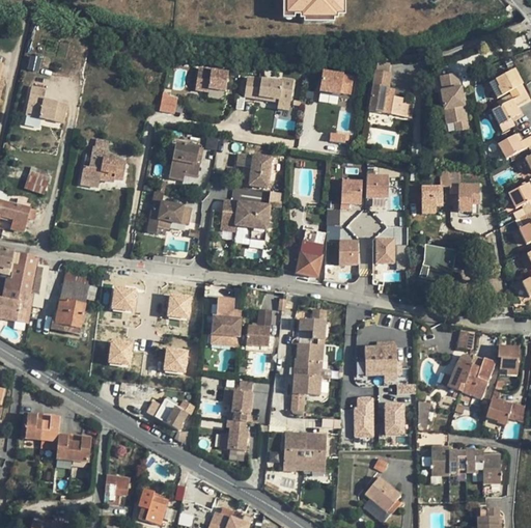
[(280,0),(281,5),(282,5),(290,5),(298,5),(298,8),(299,8),(332,6),(332,3),(339,3),(338,0),(280,0)]
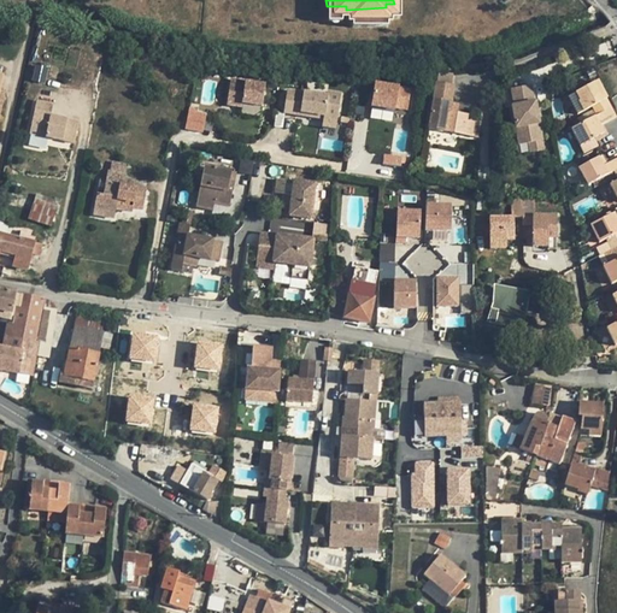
[(228,102),(242,105),(244,101),(263,105),(266,82),(231,77),(228,102)]
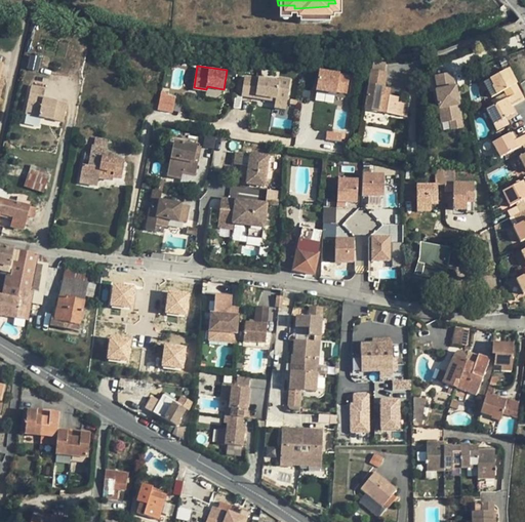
[(399,95),(389,94),(382,92),(385,85),(387,70),(371,68),(365,108),(377,110),(377,109),(403,113),(404,102),(398,101),(399,95)]
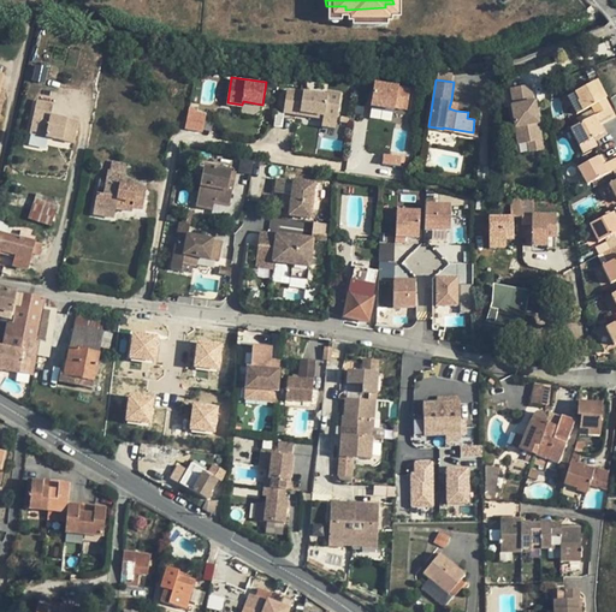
[(566,95),(576,112),(590,105),(604,96),(594,79),(566,95)]
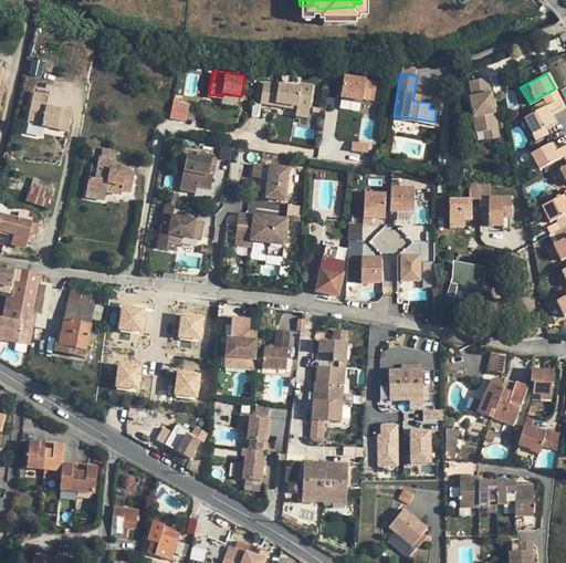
[(378,80),(345,75),(342,95),(364,98),(364,95),(375,96),(378,80)]
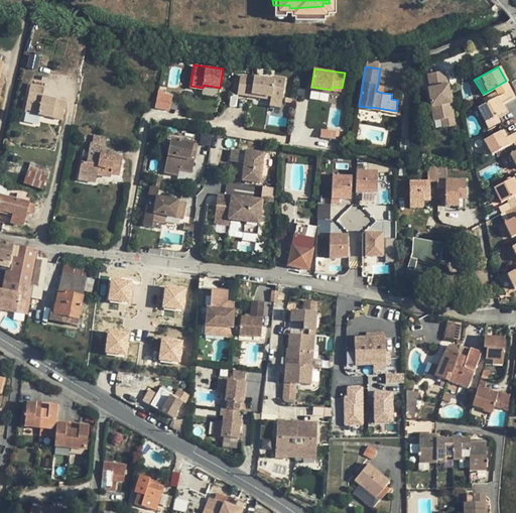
[(432,118),(440,116),(452,114),(448,98),(445,98),(445,95),(448,94),(446,83),(445,83),(442,70),(427,73),(429,86),(427,87),(432,118)]
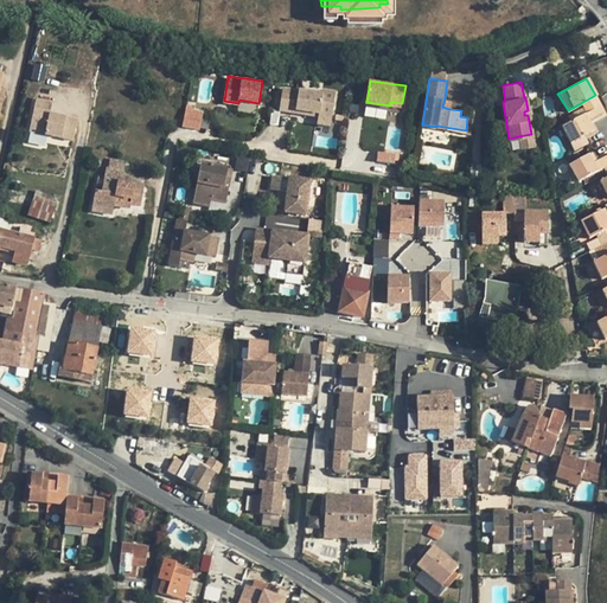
[(280,109),(296,111),(298,108),(320,111),(319,115),(332,116),(337,90),(324,88),(323,92),(283,87),(280,109)]
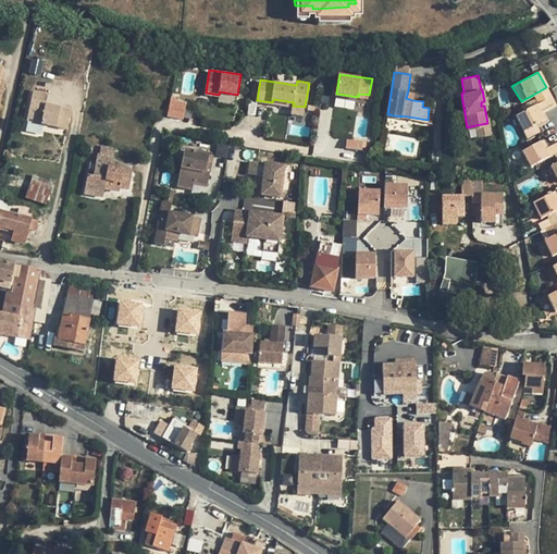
[(534,97),(548,90),(546,87),(533,95),(534,97)]
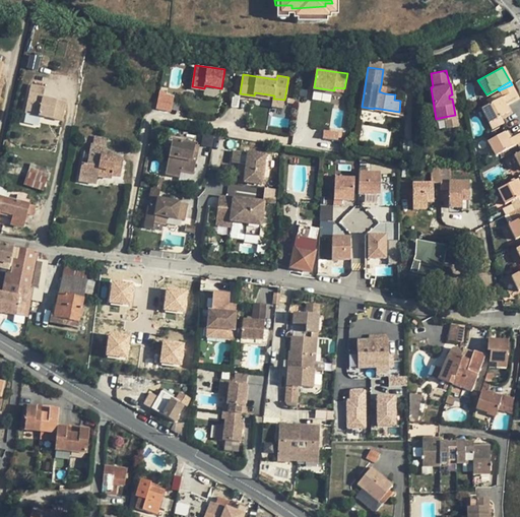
[(45,86),(30,82),(24,110),(62,119),(66,101),(43,95),(45,86)]
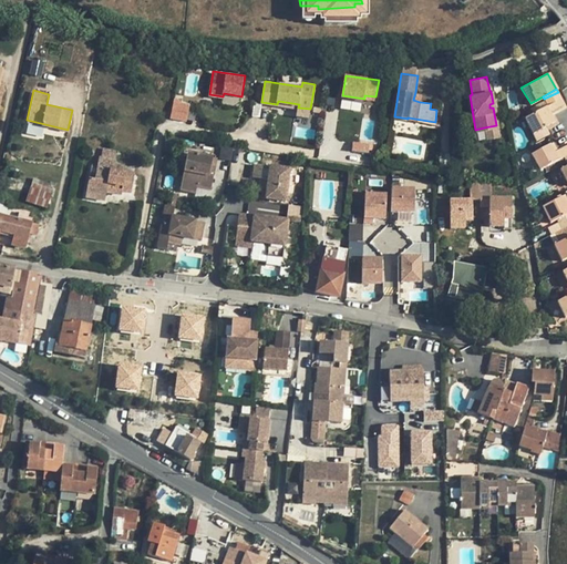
[(558,92),(544,99),(547,104),(553,113),(566,106),(558,92)]
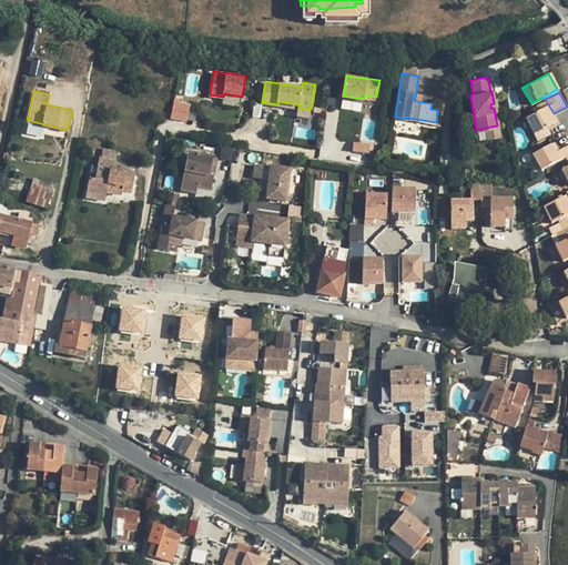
[(174,101),(172,118),(189,120),(191,103),(183,102),(174,101)]
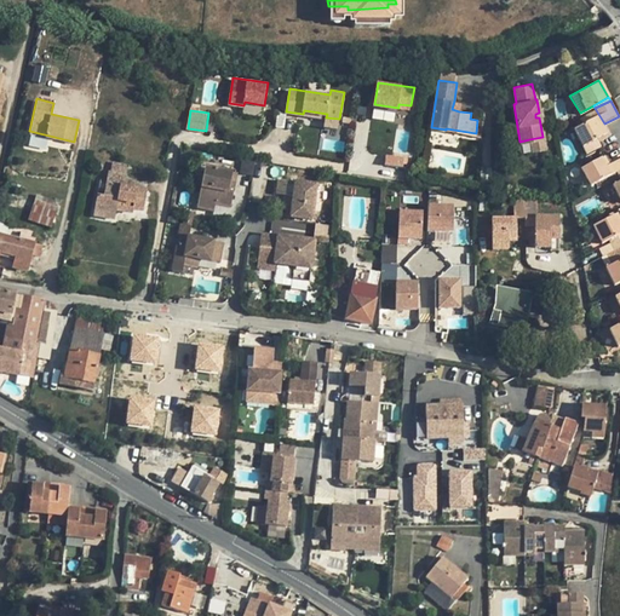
[(573,128),(581,145),(606,134),(601,125),(595,116),(573,128)]
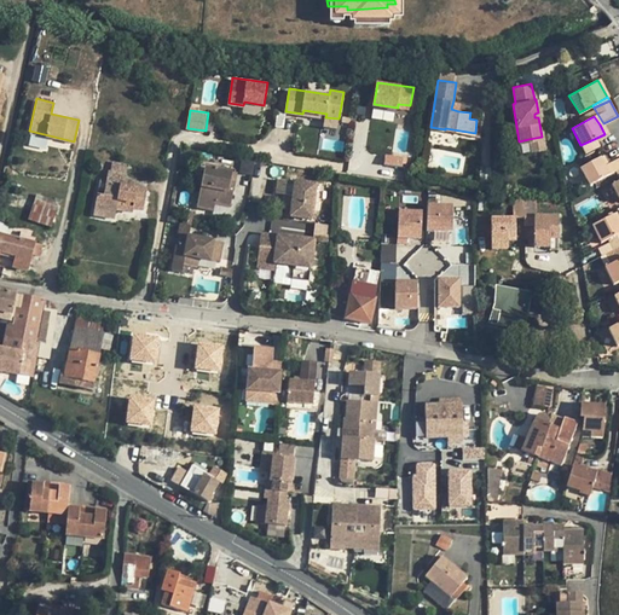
[(542,137),(528,139),(531,148),(544,145),(542,137)]
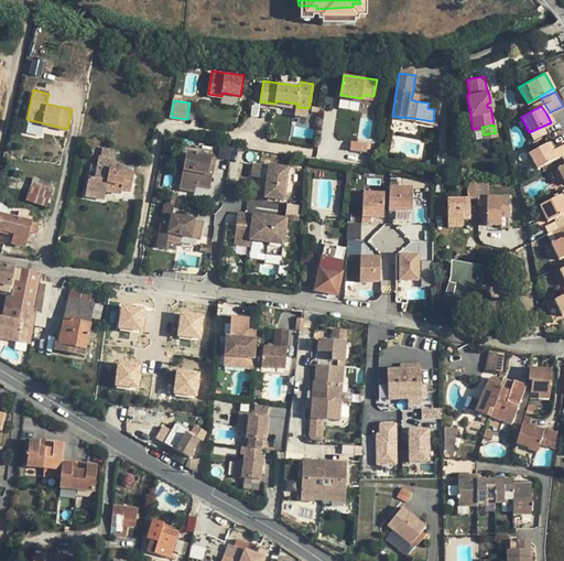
[(371,143),(351,140),(350,148),(367,151),(368,148),(370,148),(371,143)]
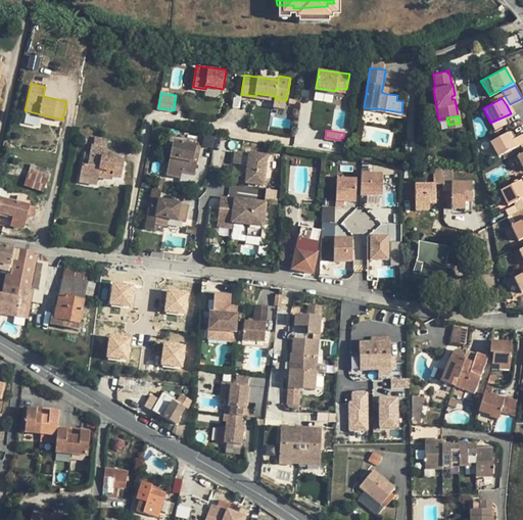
[(204,133),(202,145),(214,146),(215,135),(204,133)]
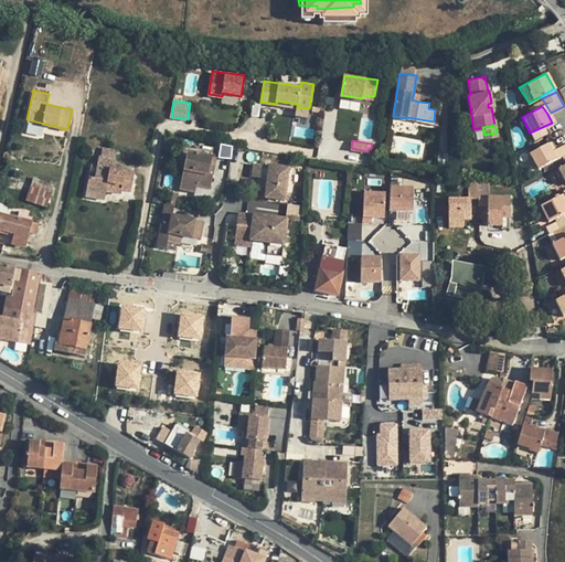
[(548,144),(530,152),(537,170),(556,159),(552,150),(548,144)]
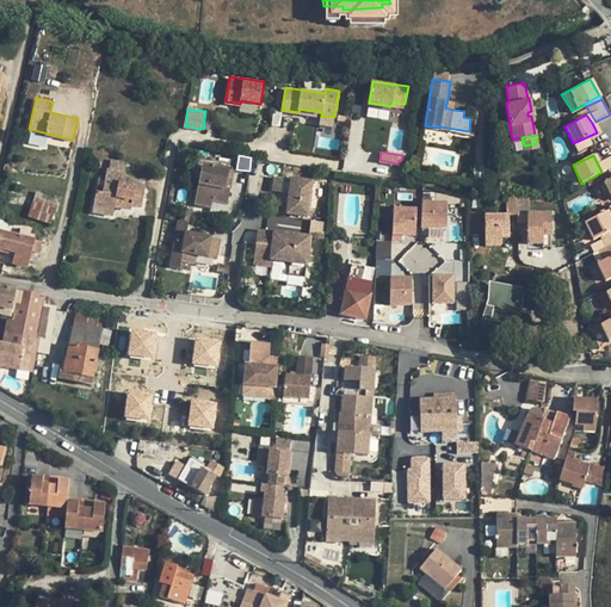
[(97,189),(94,204),(115,209),(115,204),(116,202),(122,203),(121,205),(130,208),(131,203),(133,198),(142,200),(144,185),(122,180),(125,161),(111,158),(110,166),(107,165),(103,190),(97,189)]
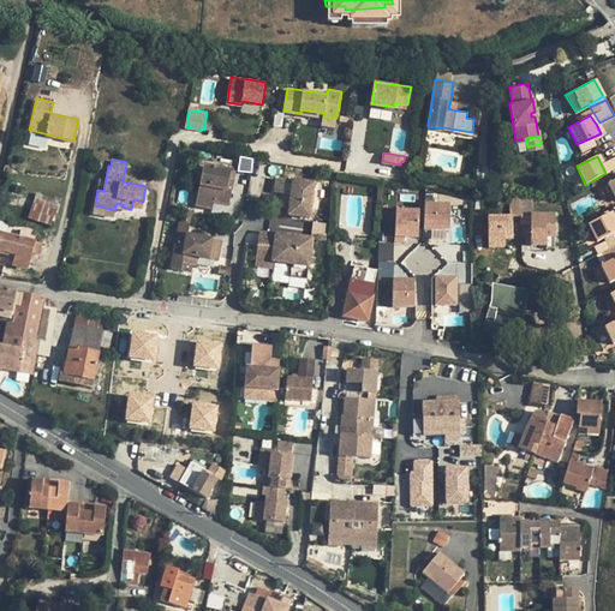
[(231,168),(203,162),(197,198),(214,201),(215,195),(230,197),(232,187),(227,187),(231,168)]
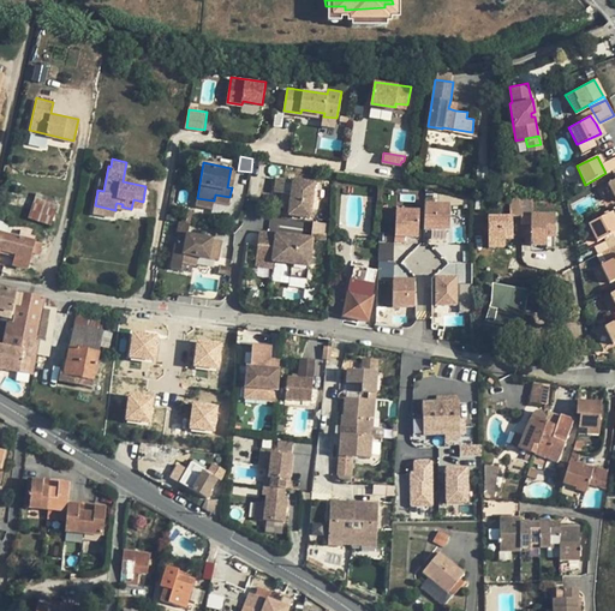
[(292,192),(288,211),(310,215),(315,181),(278,175),(276,189),(292,192)]
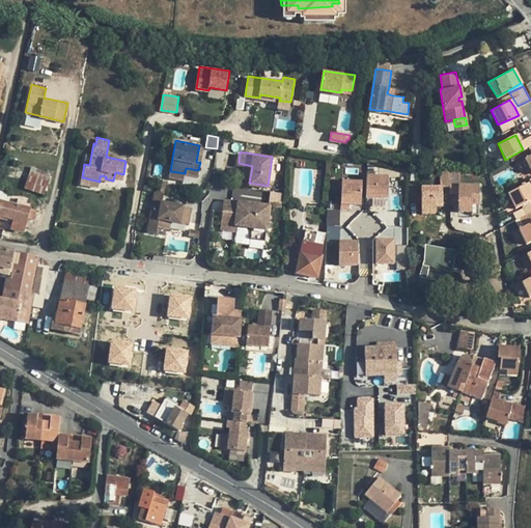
[(462,169),(440,166),(440,185),(462,185),(462,169)]
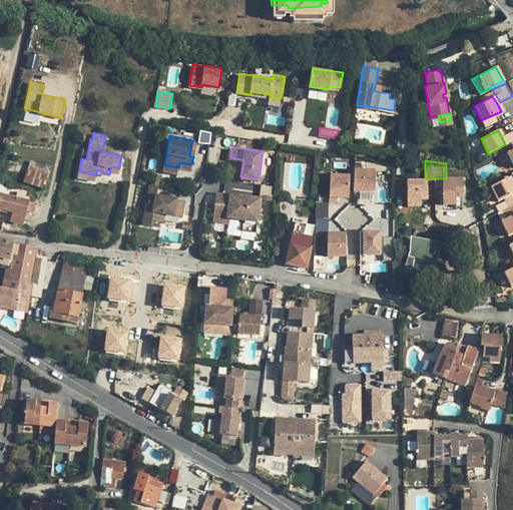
[(23,178),(43,184),(48,166),(29,161),(23,178)]
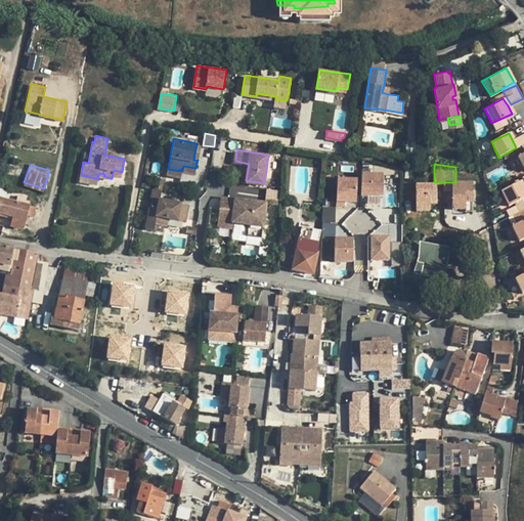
[(370,170),(361,170),(361,193),(383,193),(383,173),(369,173),(370,170)]
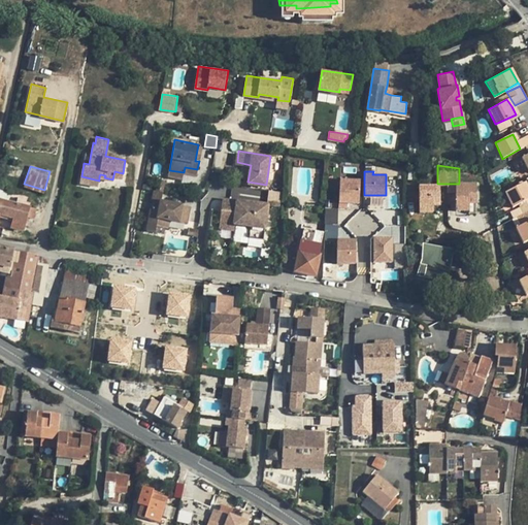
[(360,201),(360,178),(339,178),(339,205),(349,205),(349,201),(360,201)]
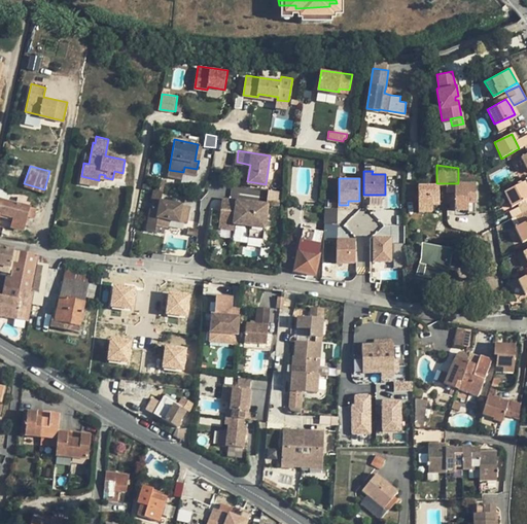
[(504,191),(512,206),(519,203),(526,198),(526,186),(524,181),(504,191)]
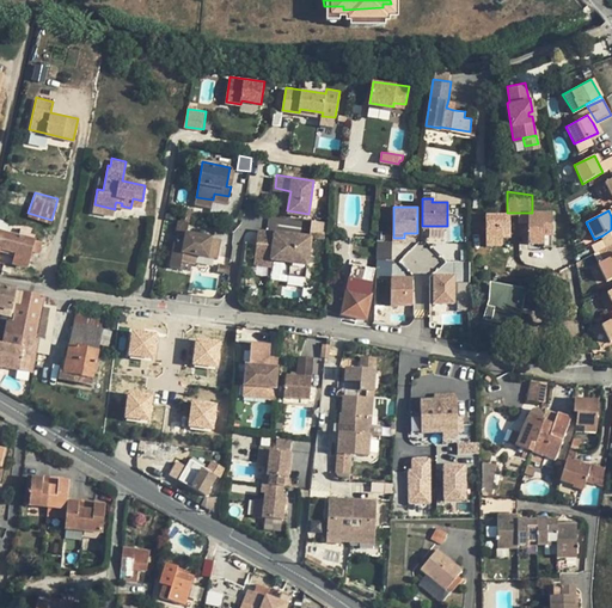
[(530,213),(530,243),(544,243),(544,234),(552,234),(552,213),(530,213)]
